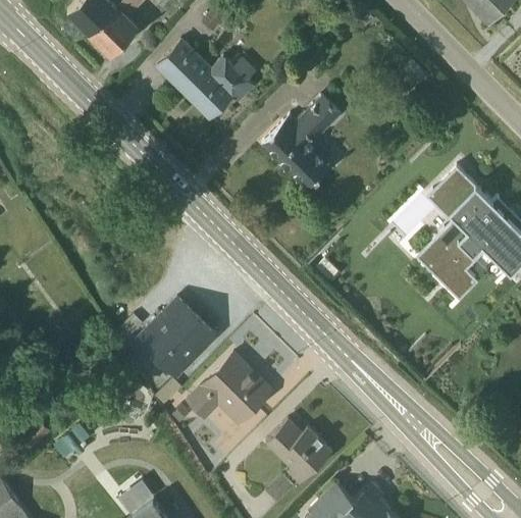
[(145,0),(122,0),(89,35),(110,56),(139,28),(128,17),(145,0)]
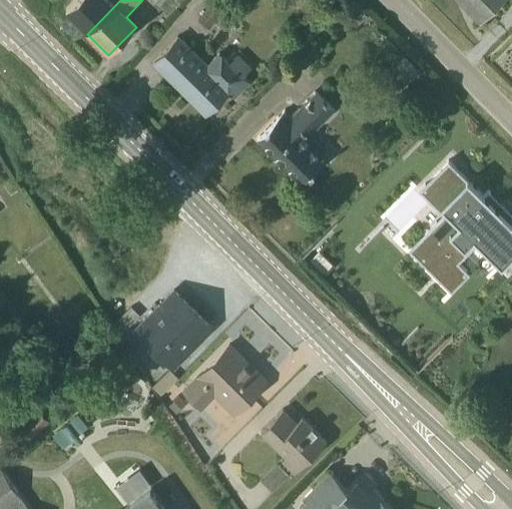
[(216,0),(197,23),(208,33),(228,10),(216,0)]
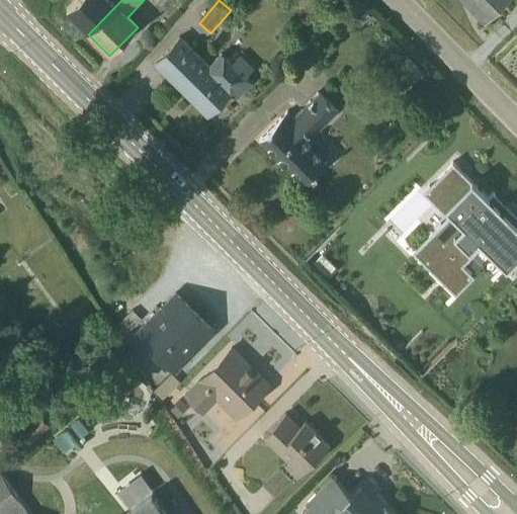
[(516,0),(459,0),(485,25),(511,0),(516,0)]
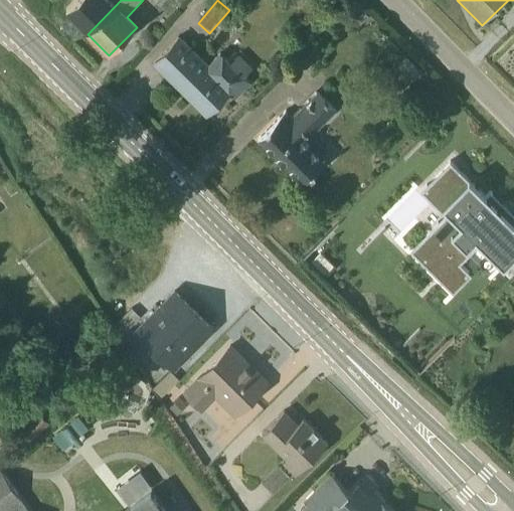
[(235,103),(250,88),(242,79),(251,70),(238,57),(229,65),(222,57),(220,58),(219,56),(207,67),(179,40),(153,66),(183,97),(206,119),(208,116),(228,97),(235,103)]
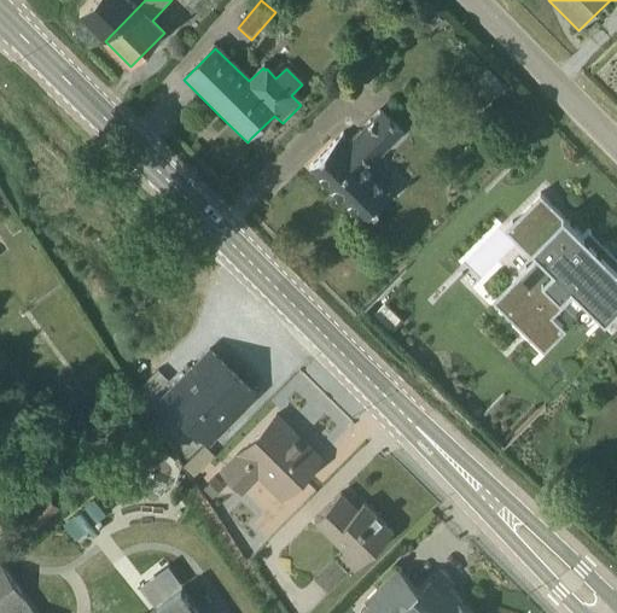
[(380,161),(402,139),(379,115),(349,145),(342,138),(309,171),(362,225),(389,198),(386,196),(391,190),(376,174),(370,179),(362,171),(376,157),(380,161)]
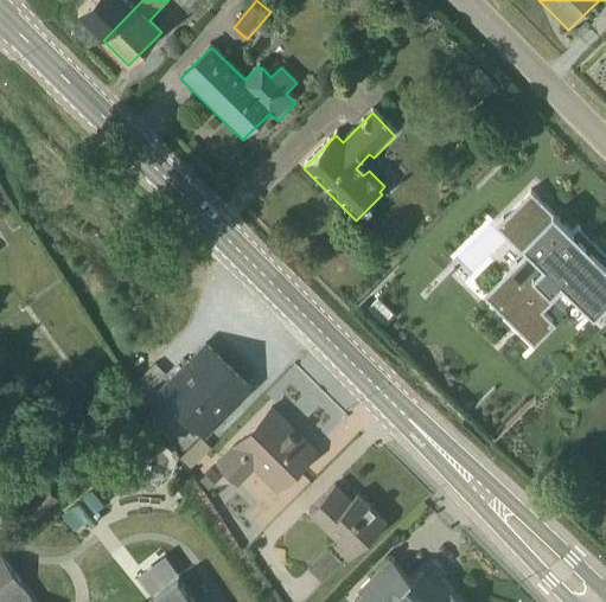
[(594,318),(605,305),(605,257),(578,229),(572,235),(530,193),(496,229),(521,254),(479,295),(533,347),(555,324),(542,311),(563,289),(594,318)]
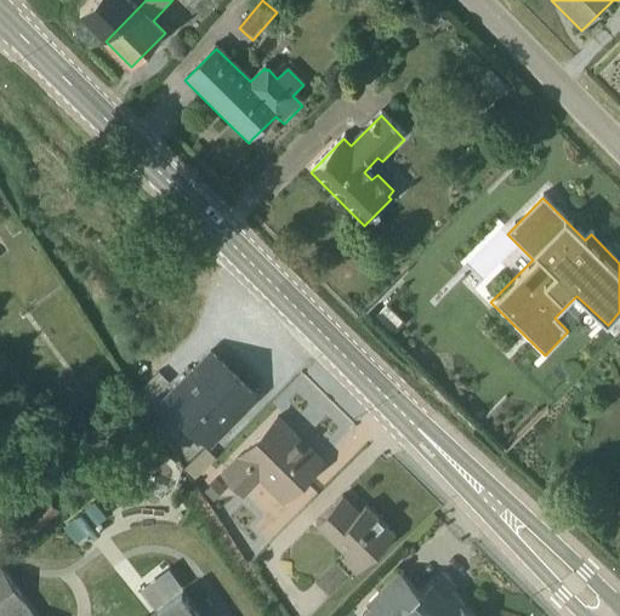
[(256,401),(210,357),(161,405),(208,450),(256,401)]
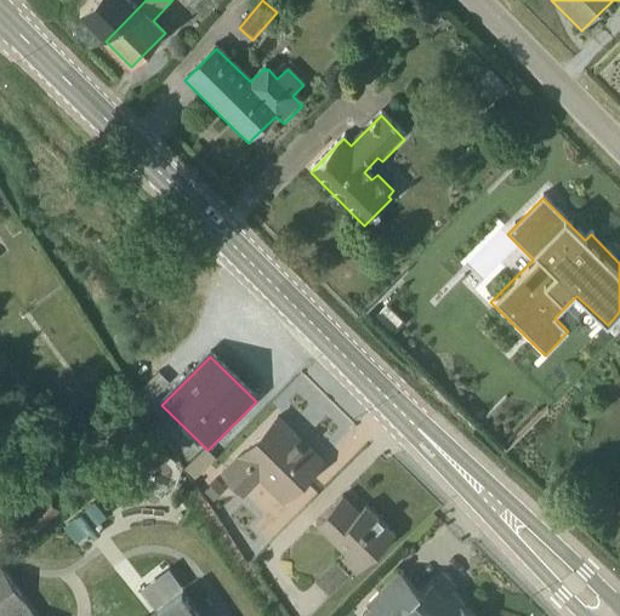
[(158,376),(137,397),(148,408),(169,387),(158,376)]
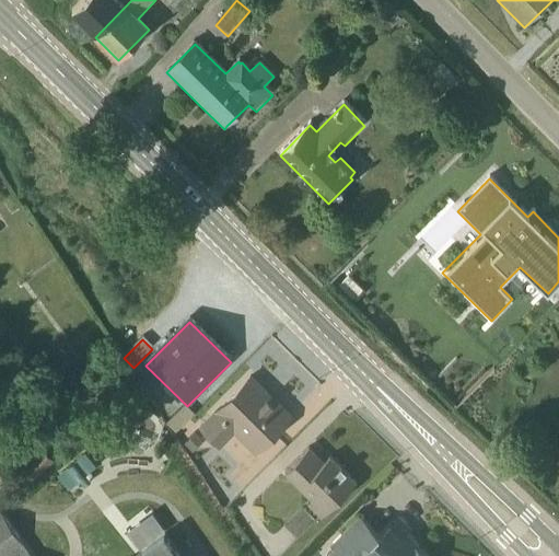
[(81,378),(63,390),(86,420),(104,408),(81,378)]
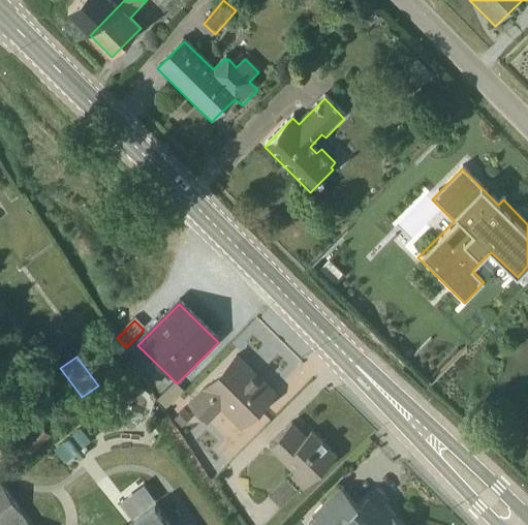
[(236,360),(188,408),(208,426),(221,413),(240,431),(274,398),(236,360)]
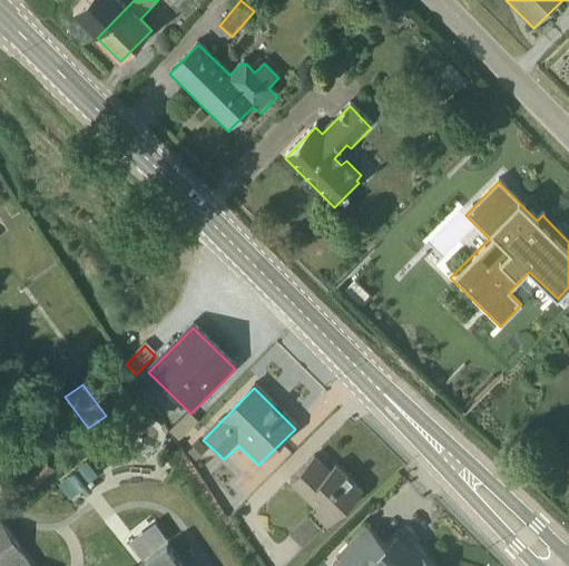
[(188,416),(169,435),(178,443),(197,425),(188,416)]
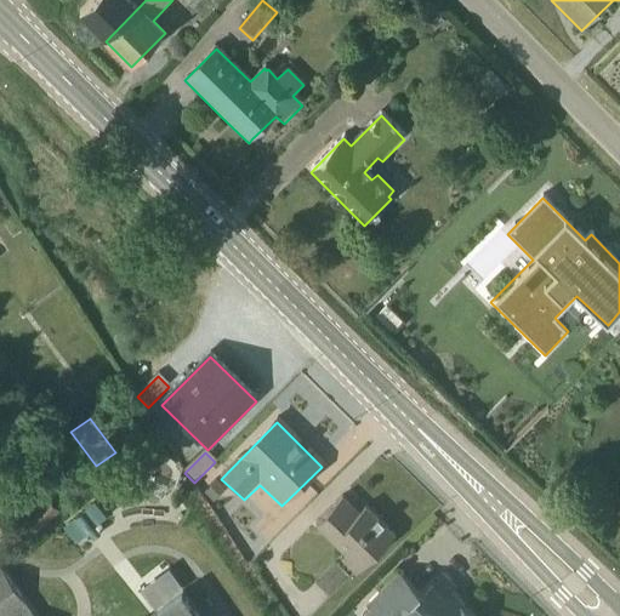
[(225,491),(216,483),(204,496),(212,505),(225,491)]
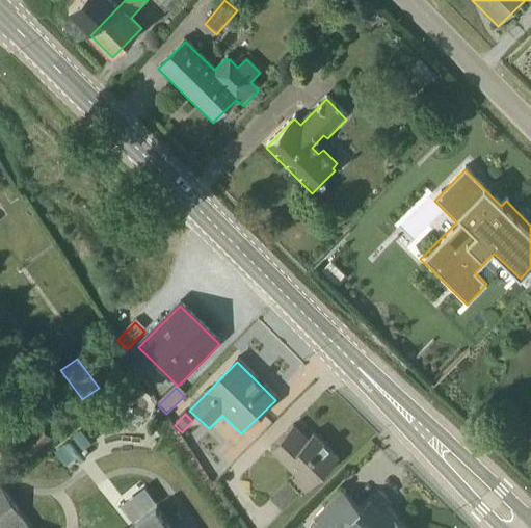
[(38,427),(17,447),(29,462),(51,443),(38,427)]
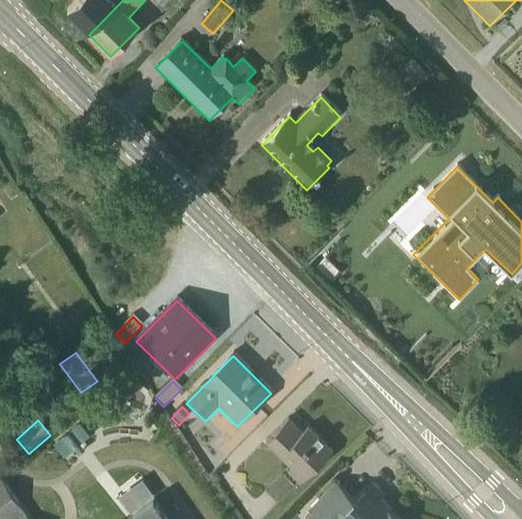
[(288,422),(265,444),(290,470),(286,473),(299,486),(332,454),(307,430),(301,435),(288,422)]
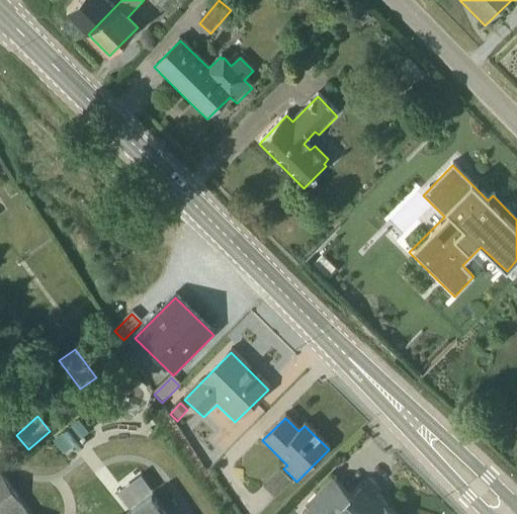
[(162,513),(151,498),(127,513),(26,513),(0,477),(0,513),(162,513)]
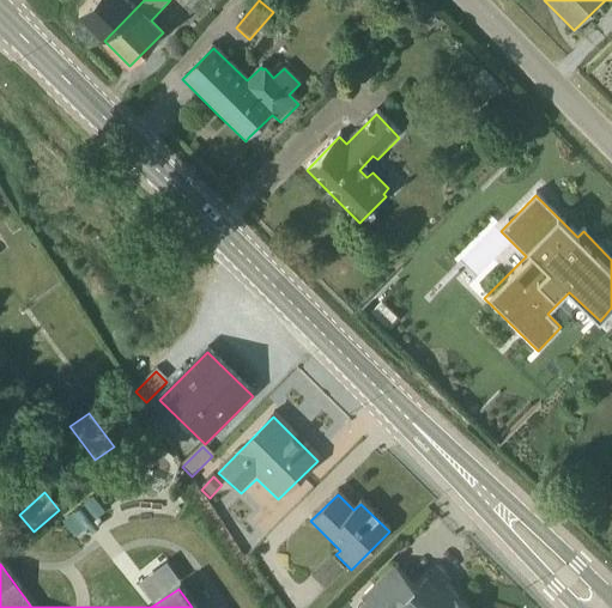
[(461,607),(456,602),(458,600),(444,587),(450,581),(436,566),(426,577),(414,588),(393,569),(361,601),(365,605),(363,607),(461,607)]
